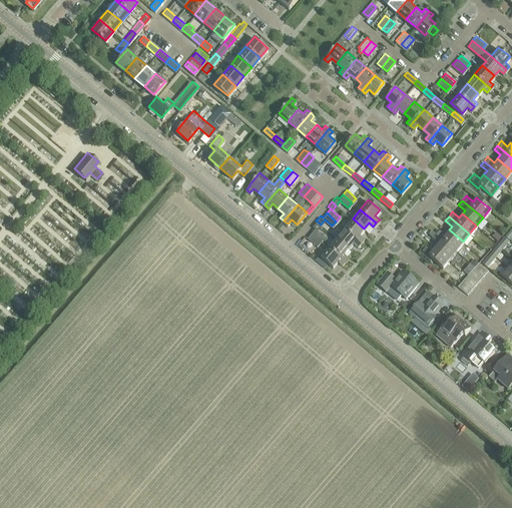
[(344,228),(360,241),(364,237),(359,234),(364,228),(353,218),(344,228)]
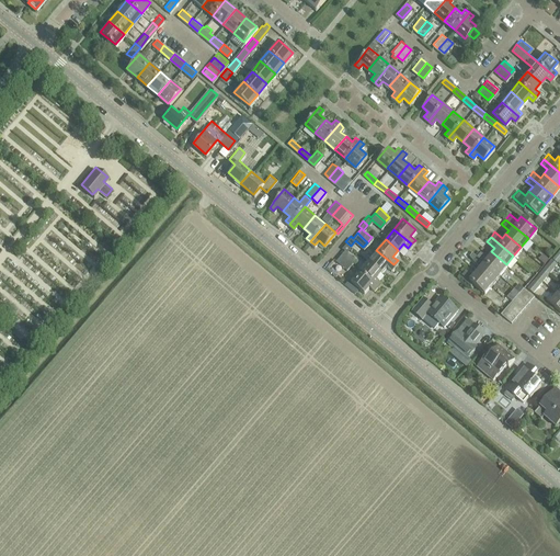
[(344,249),(340,253),(351,262),(354,258),(346,250),(351,246),(345,241),(341,246),(344,249)]
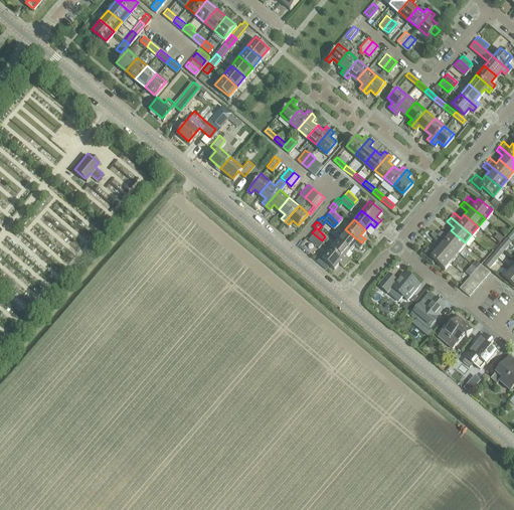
[(338,238),(349,248),(354,242),(358,245),(361,242),(345,229),(338,238)]
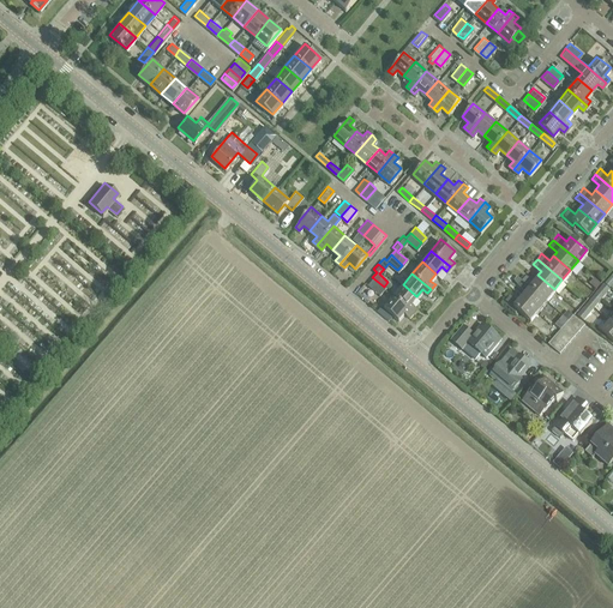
[(521,278),(546,299),(554,289),(538,275),(533,280),(526,274),(521,278)]
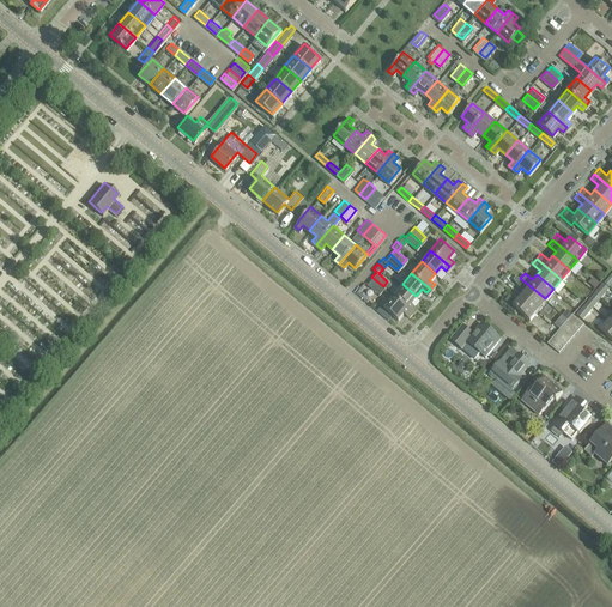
[(593,275),(588,280),(594,285),(594,284),(599,279),(593,275)]
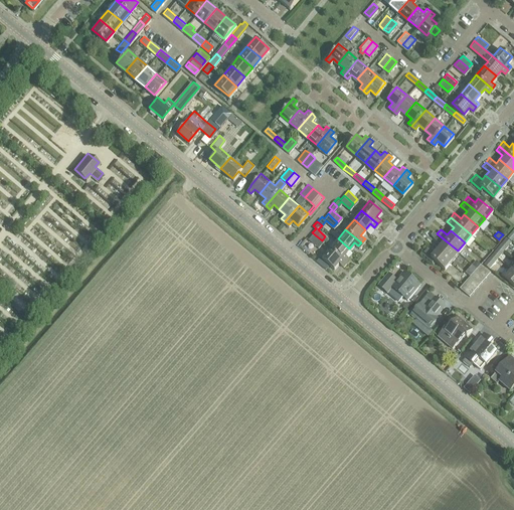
[(317,245),(322,240),(312,232),(308,237),(317,245)]
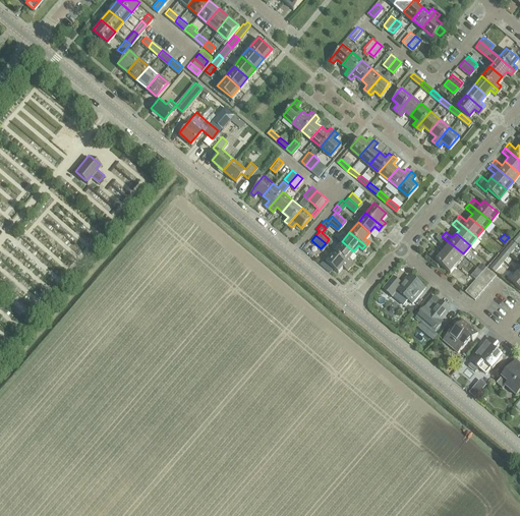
[(445,246),(442,250),(456,262),(463,253),(442,236),(438,240),(445,246)]
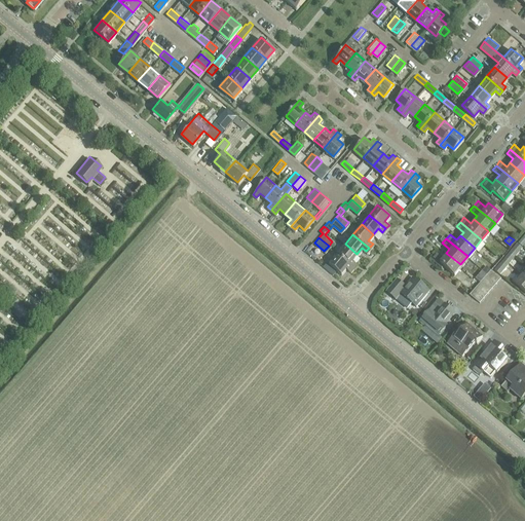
[(516,240),(510,249),(515,253),(521,246),(516,240)]
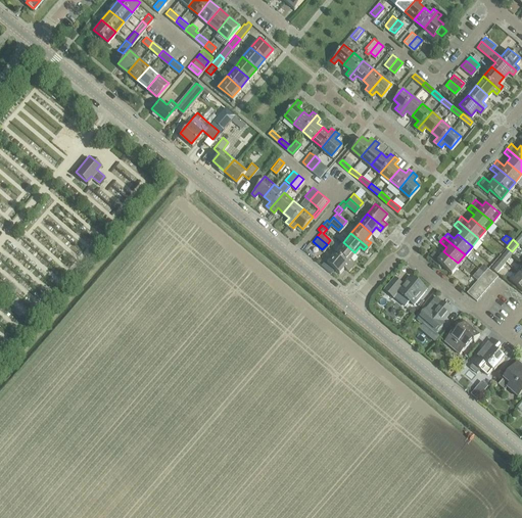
[(335,251),(351,266),(354,262),(350,257),(354,252),(343,242),(335,251)]
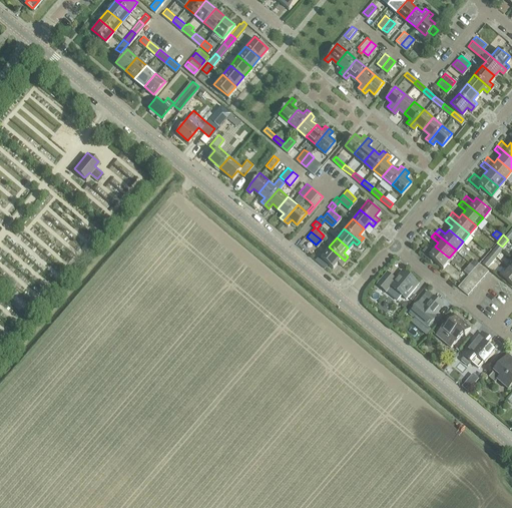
[(497,242),(490,250),(495,256),(502,246),(497,242)]
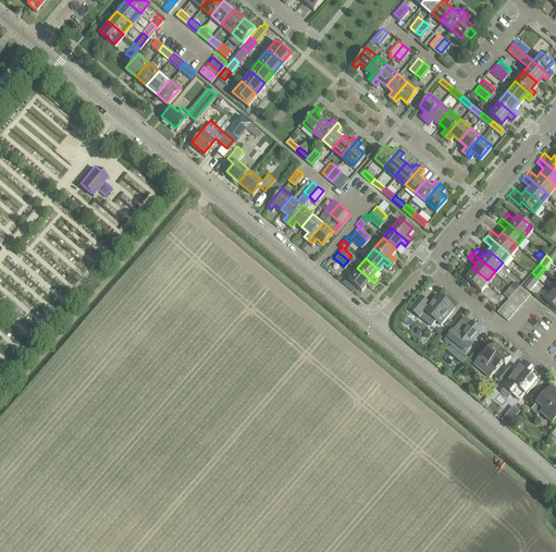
[(480,290),(487,280),(472,268),(469,271),(461,266),(455,272),(466,282),(468,279),(480,290)]
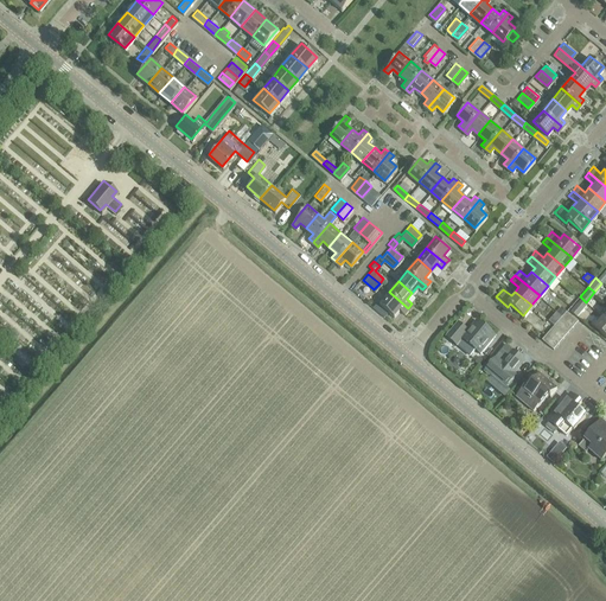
[(403,312),(408,308),(389,292),(380,302),(393,314),(399,308),(403,312)]
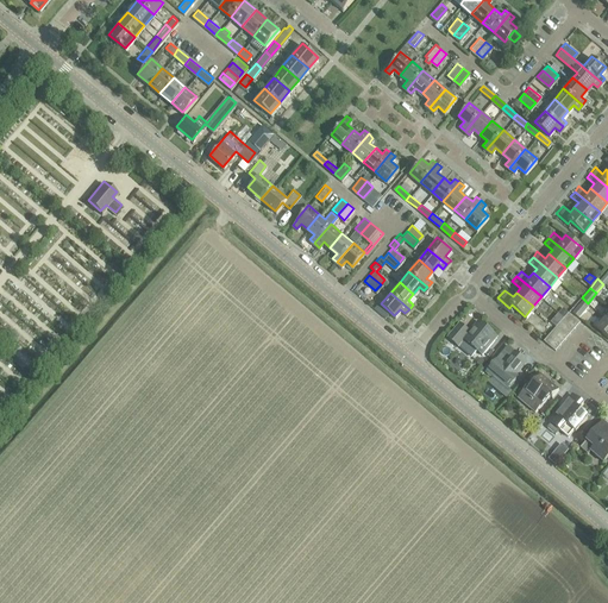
[(572,309),(578,314),(588,303),(582,297),(572,309)]
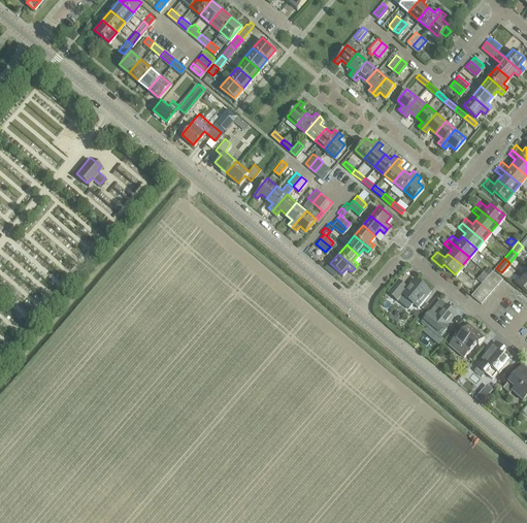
[(487,273),(497,283),(501,278),(492,269),(487,273)]
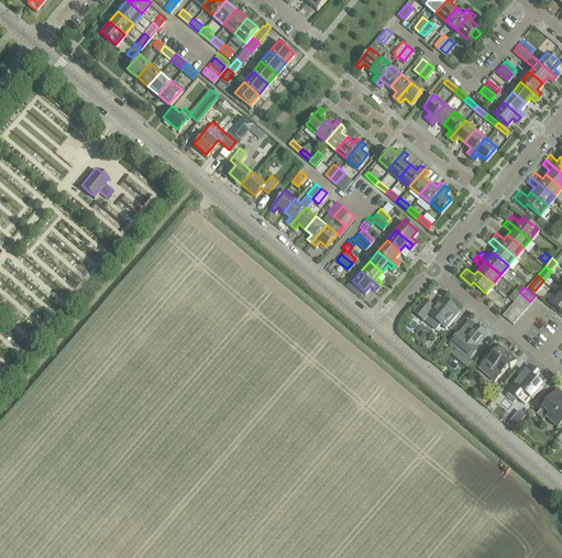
[(515,297),(526,306),(530,302),(519,292),(515,297)]
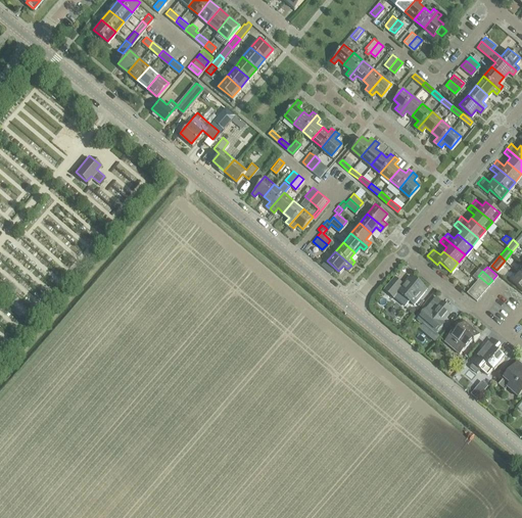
[(521,275),(518,272),(511,280),(521,289),(521,275)]
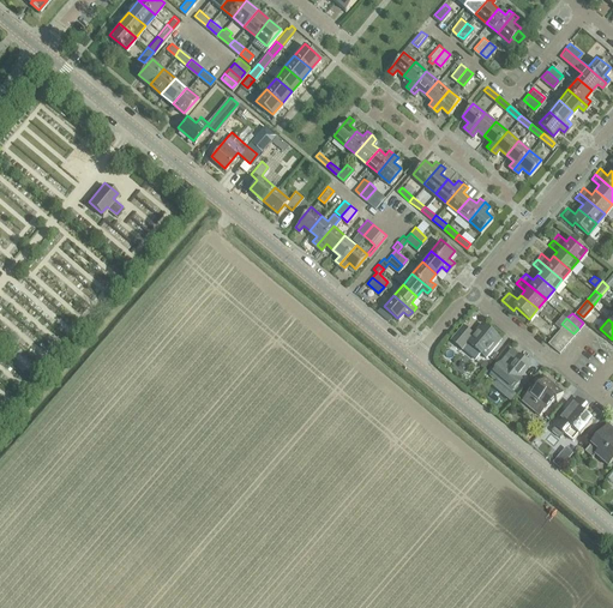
[(449,337),(455,342),(461,347),(467,339),(485,355),(499,338),(480,321),(472,332),(466,327),(461,324),(449,337)]
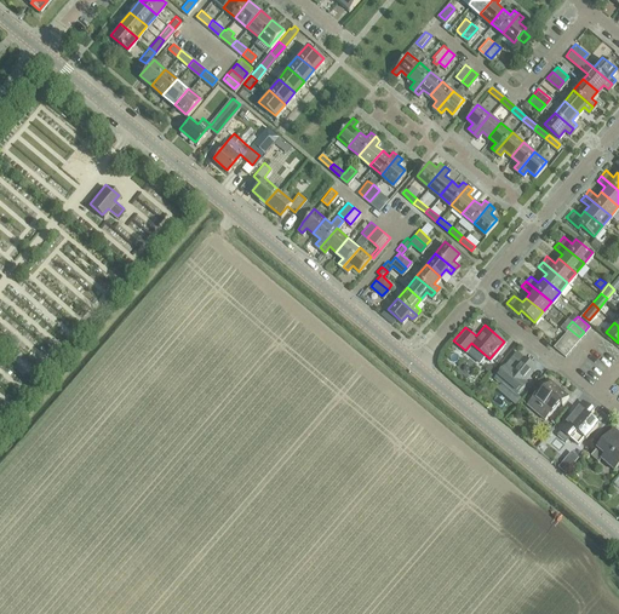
[(562,333),(574,343),(579,337),(567,327),(562,333)]
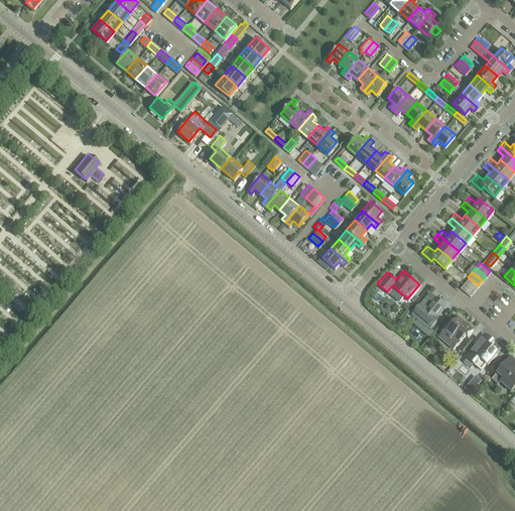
[(464,282),(474,290),(478,285),(468,277),(464,282)]
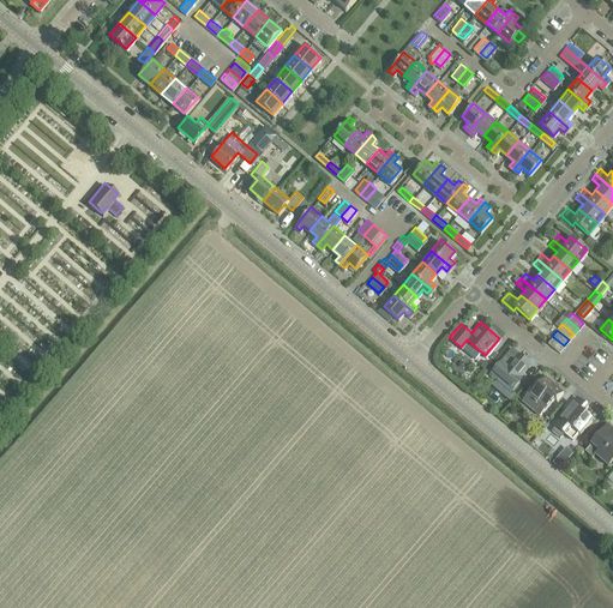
[(547,341),(559,350),(564,345),(552,336),(547,341)]
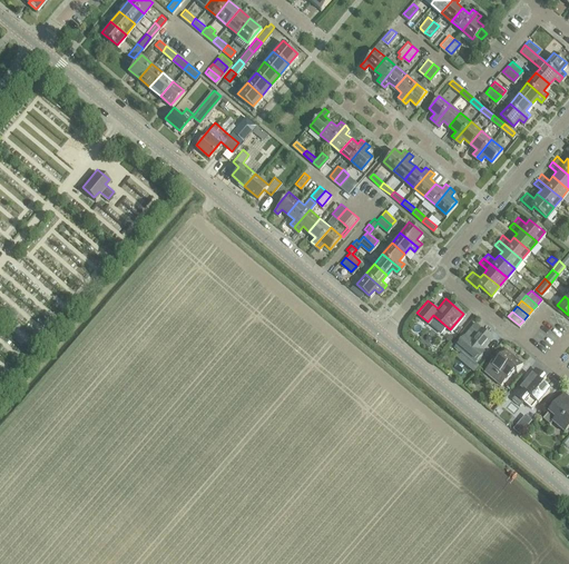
[(473,323),(454,346),(460,350),(461,348),(474,359),(481,352),(479,350),(491,336),(480,326),(479,327),(473,323)]
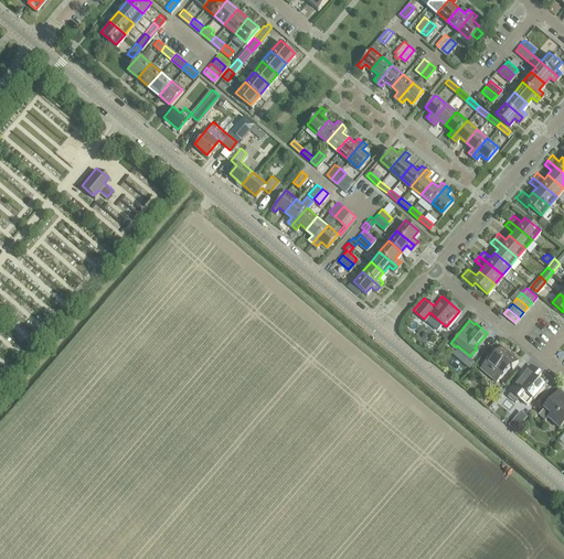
[(453,331),(443,342),(444,343),(448,339),(449,340),(455,333),(453,331)]
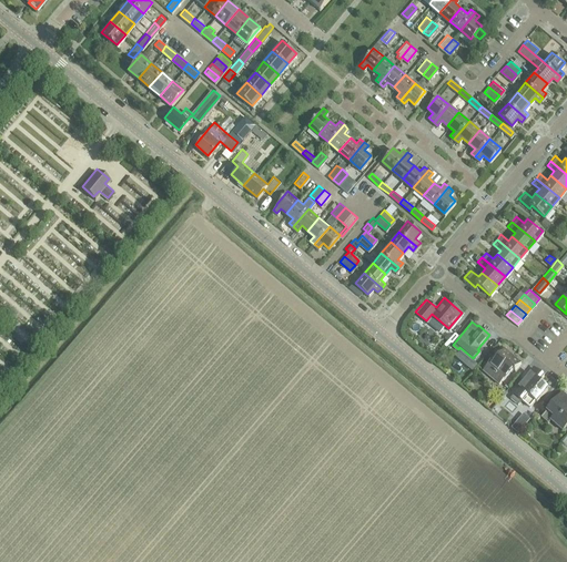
[(514,367),(519,360),(504,346),(492,360),(489,358),(482,368),(498,381),(512,366),(514,367)]
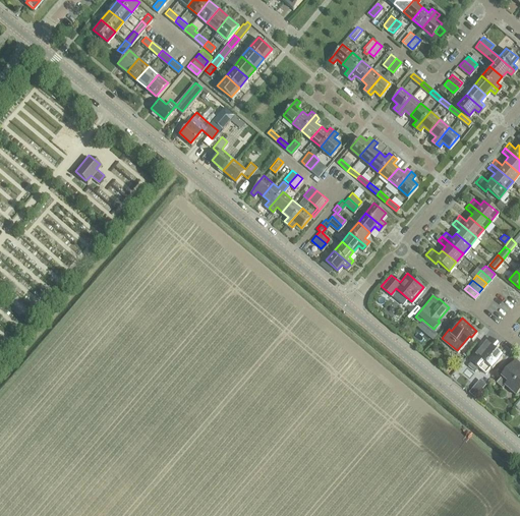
[(488,336),(469,359),(467,362),(474,368),(477,365),(484,371),(489,365),(492,366),(502,354),(495,348),(498,344),(488,336)]
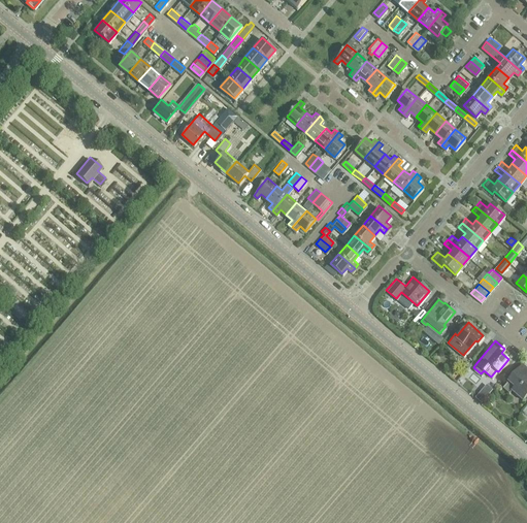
[(522,398),(526,391),(526,376),(524,373),(526,369),(526,367),(522,363),(502,387),(507,392),(511,389),(522,398)]
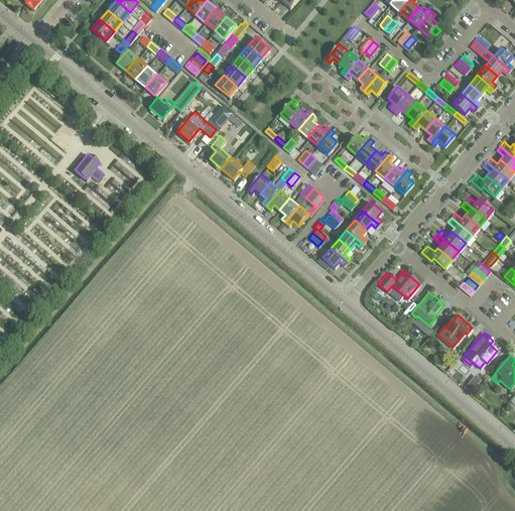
[(474,374),(464,386),(470,391),(480,379),(474,374)]
